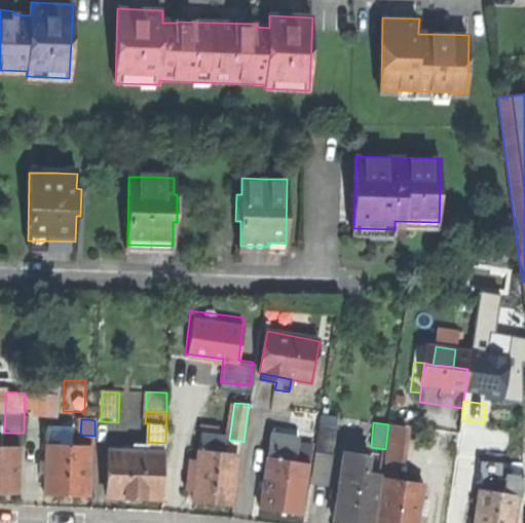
[(385,449),(384,459),(401,461),(405,426),(388,424),(385,449)]
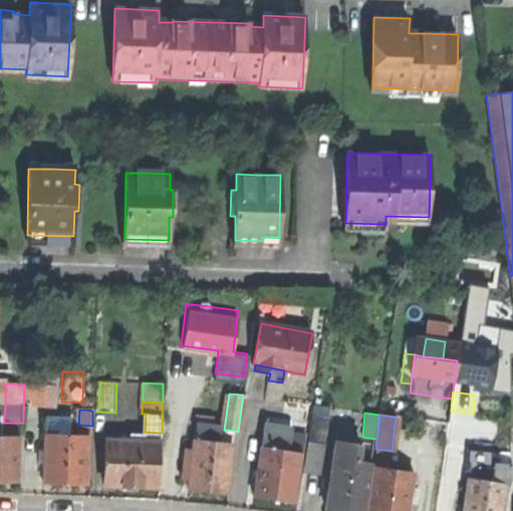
[(312,416),(309,440),(325,442),(328,418),(312,416)]
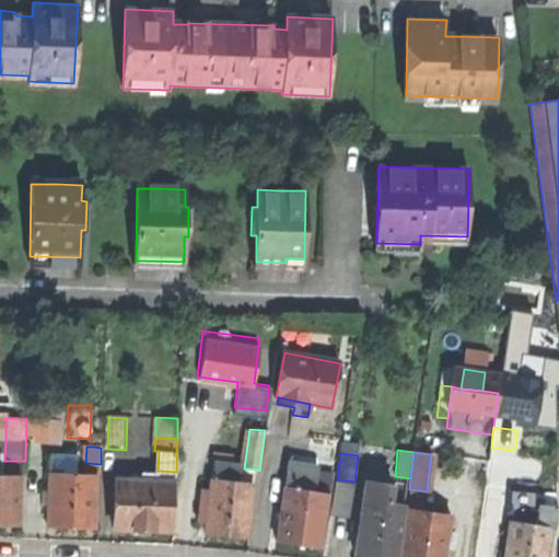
[(290,454),(289,465),(317,470),(318,459),(290,454)]
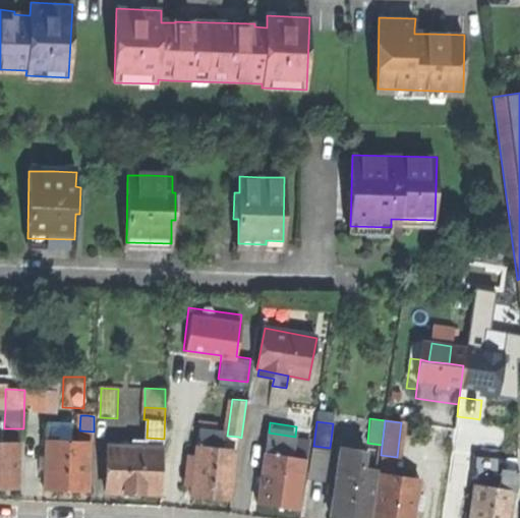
[(0,442),(19,443),(22,443),(23,428),(4,428),(4,424),(0,424),(0,442)]
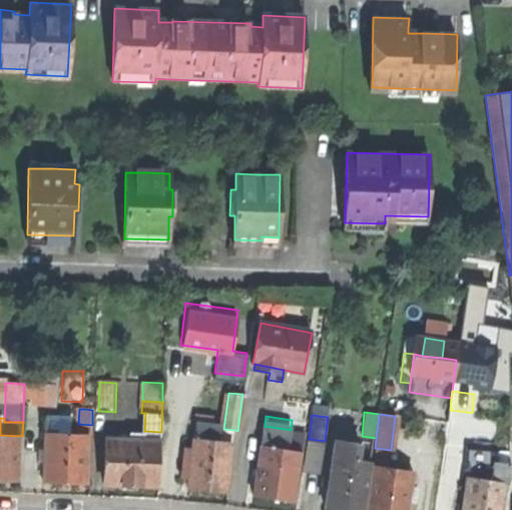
[(47,418),(47,435),(72,435),(73,418),(47,418)]
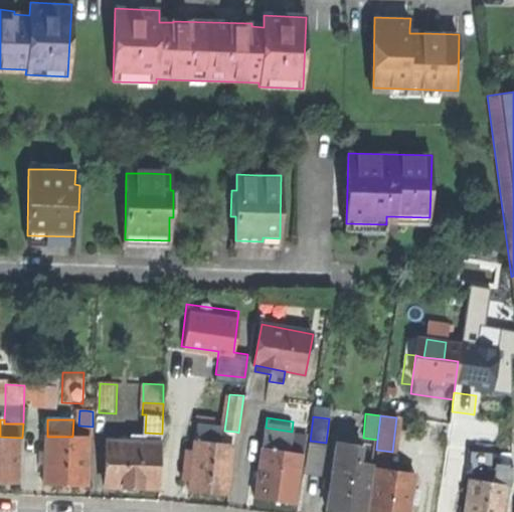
[(200,423),(198,440),(218,442),(220,430),(220,427),(200,423)]
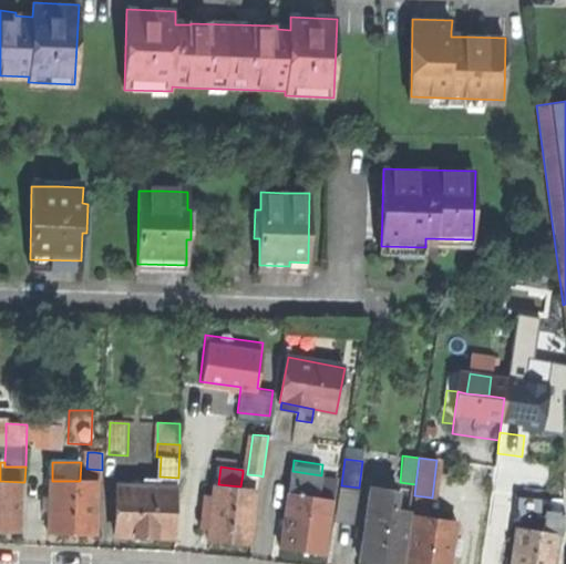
[(86,469),(86,482),(101,482),(102,470),(86,469)]
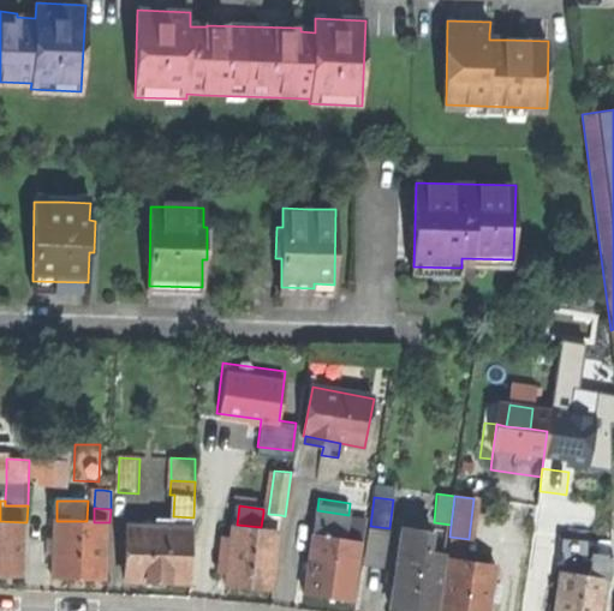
[(317,510),(314,534),(345,539),(349,515),(317,510)]
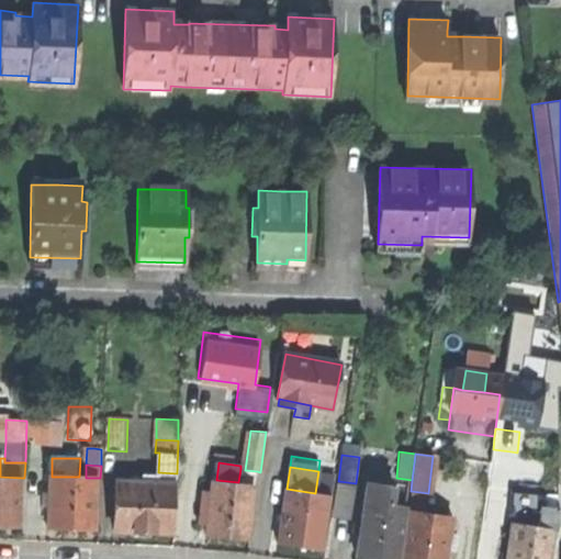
[(245,470),(240,469),(238,482),(254,484),(256,484),(257,471),(245,470)]
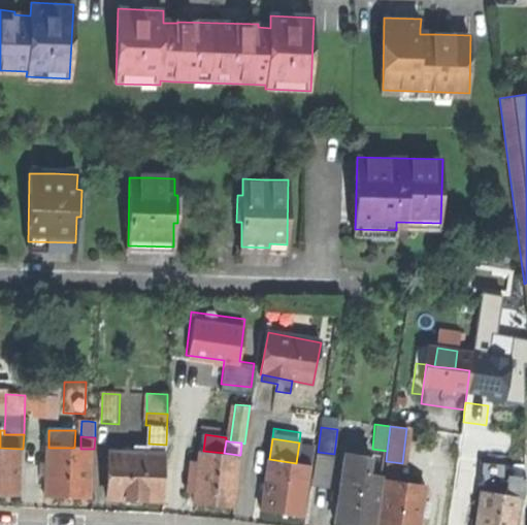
[(316,445),(299,443),(296,463),(313,465),(316,445)]
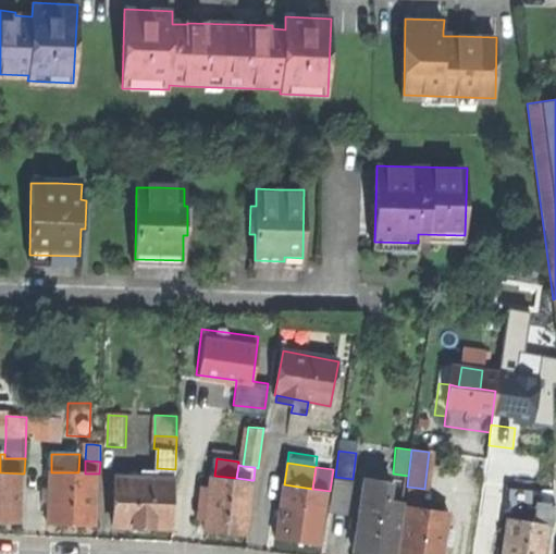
[(157,479),(115,478),(113,526),(143,527),(173,528),(175,469),(157,468),(157,479)]
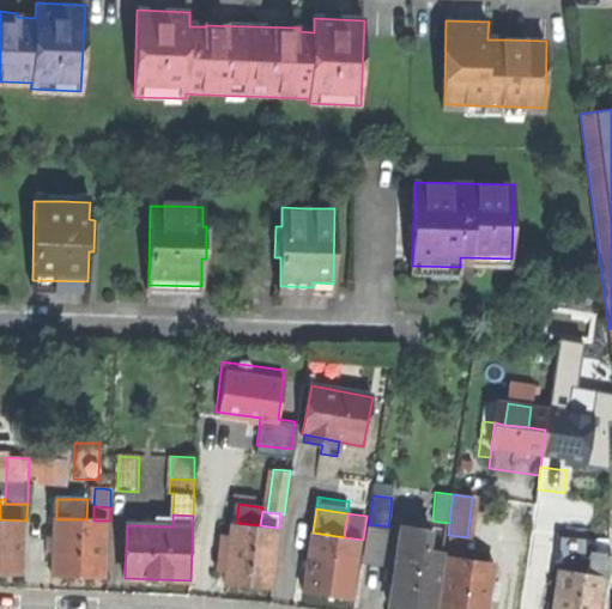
[(401,518),(397,548),(426,552),(429,530),(423,530),(424,521),(401,518)]
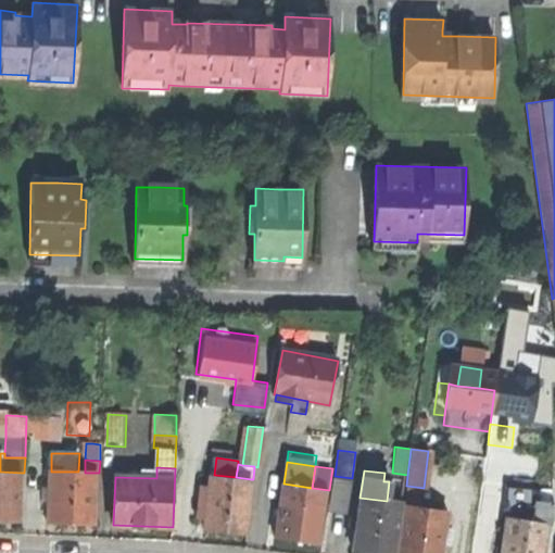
[(21,473),(0,472),(0,520),(20,522),(21,473)]
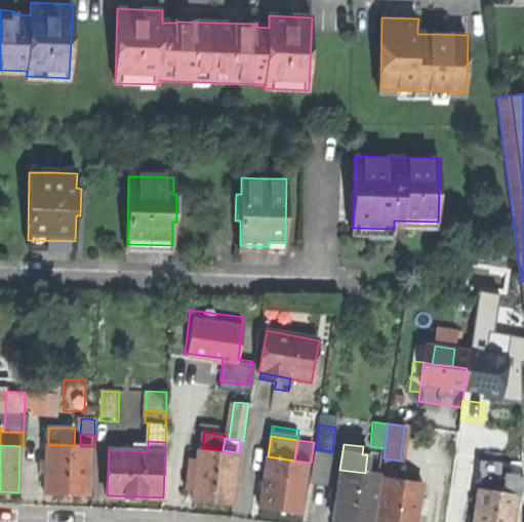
[(69,493),(92,494),(93,446),(80,446),(74,445),(48,445),(46,493),(69,493)]
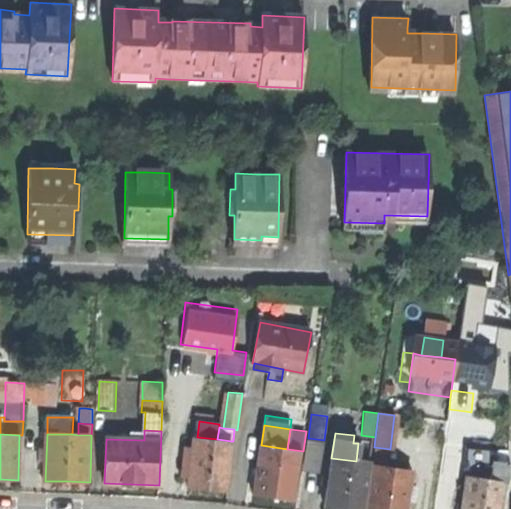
[(197,437),(194,436),(188,487),(206,489),(224,491),(231,441),(217,439),(197,437)]
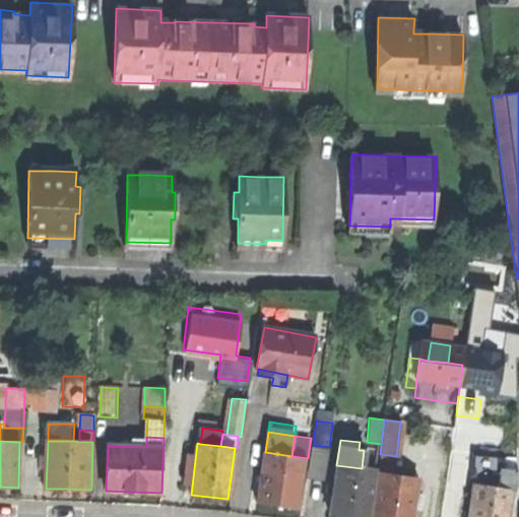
[(488,446),(487,455),(516,457),(516,449),(488,446)]
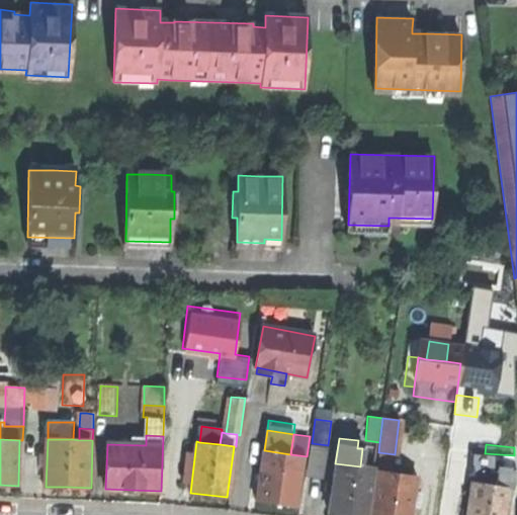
[(290,454),(264,450),(257,501),(277,504),(299,507),(307,456),(290,454)]
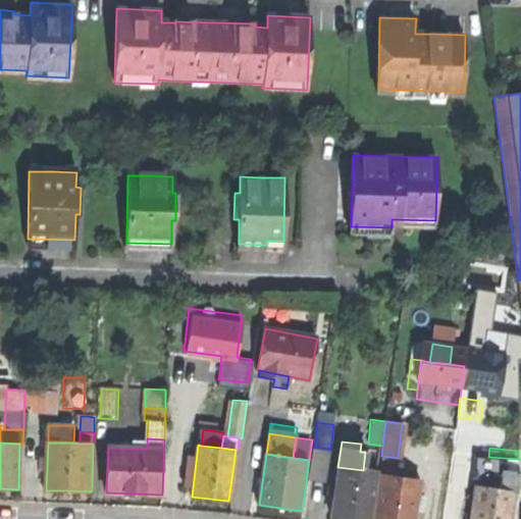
[(381,456),(379,474),(396,476),(398,458),(381,456)]
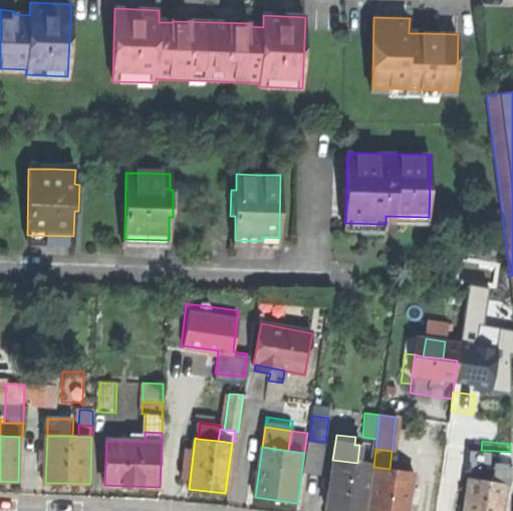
[(471,461),(493,464),(508,465),(510,452),(481,450),(472,449),(471,461)]
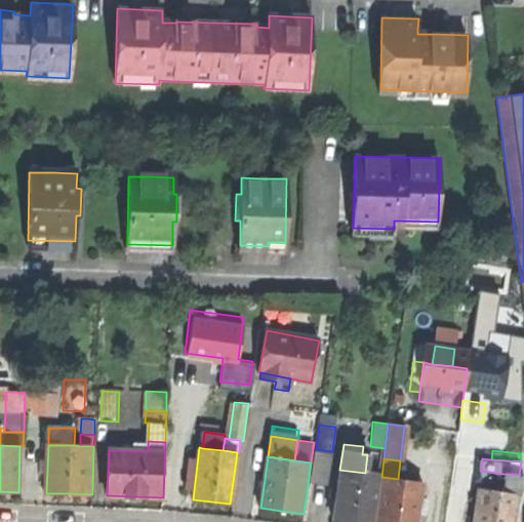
[(370,521),(377,474),(365,473),(339,470),(333,520),(351,521),(370,521)]
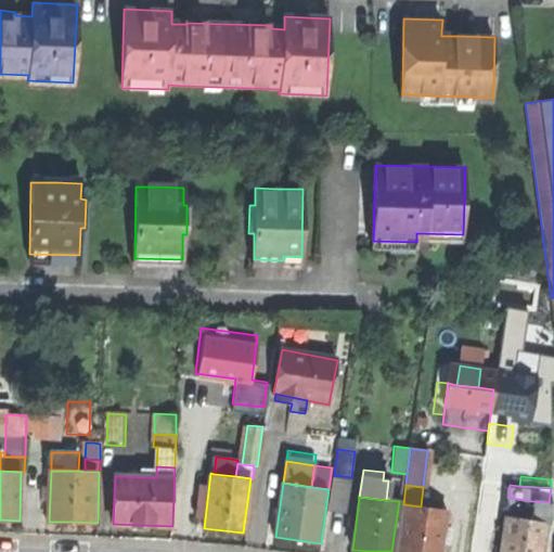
[(532,501),(532,520),(545,522),(549,502),(532,501)]
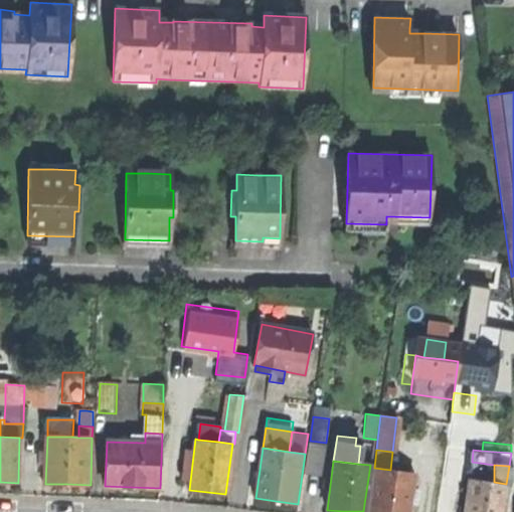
[(374,468),(368,511),(409,511),(414,473),(390,470),(374,468)]
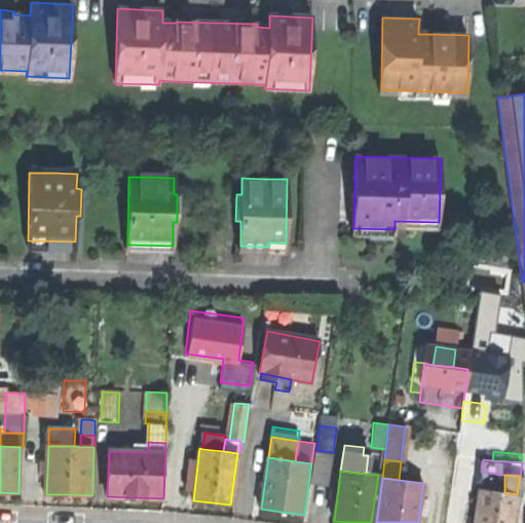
[(504,492),(480,489),(475,522),(513,522),(517,494),(504,492)]
